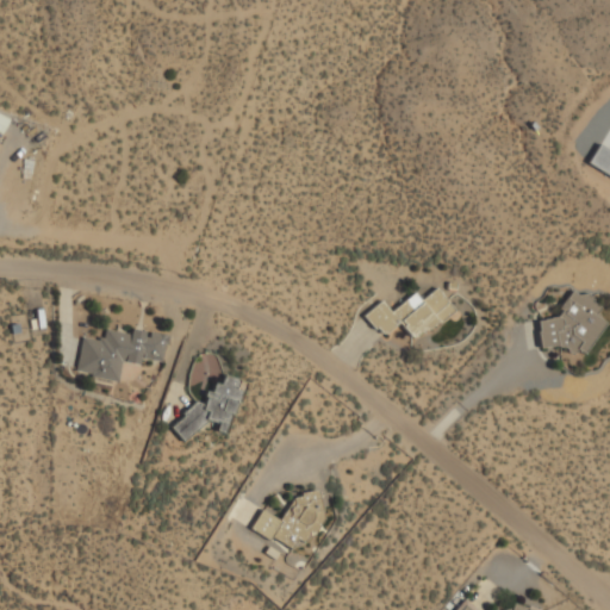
[(609,174),(609,149),(598,143),(587,162),(609,174)]
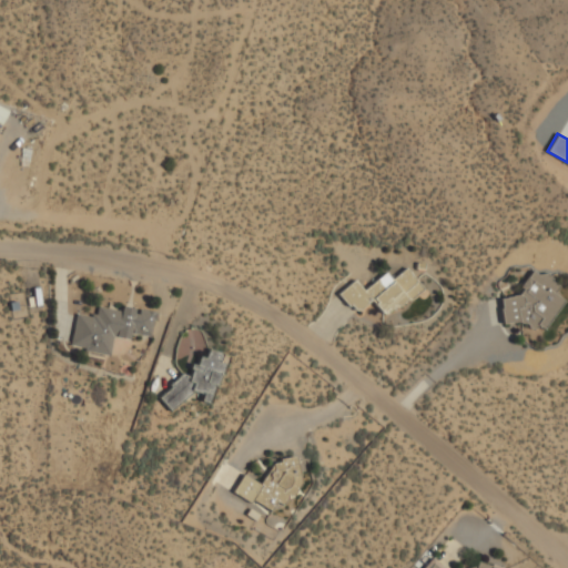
[(387,272),(364,288),(357,279),(340,291),(354,312),(373,298),(385,315),(423,288),(407,267),(392,279),(387,272)]
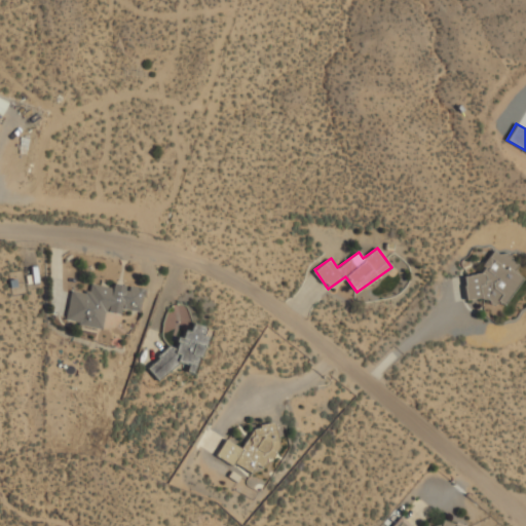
[(514,298),(513,274),(514,273),(513,250),(485,252),(487,273),(464,274),(465,301),(514,298)]
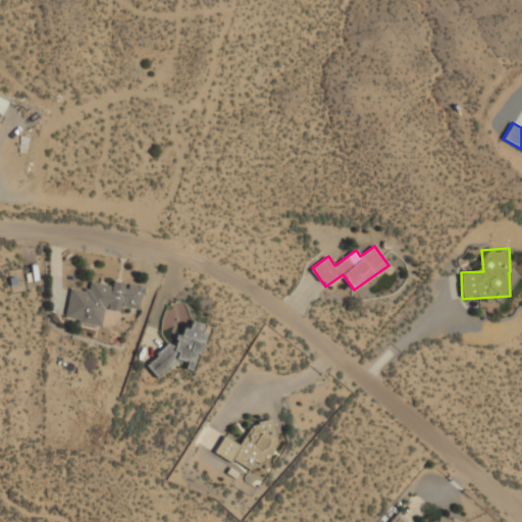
[(69,289),(63,319),(100,326),(103,309),(118,312),(119,307),(139,310),(143,286),(125,283),(112,281),(111,285),(89,281),(88,292),(69,289)]
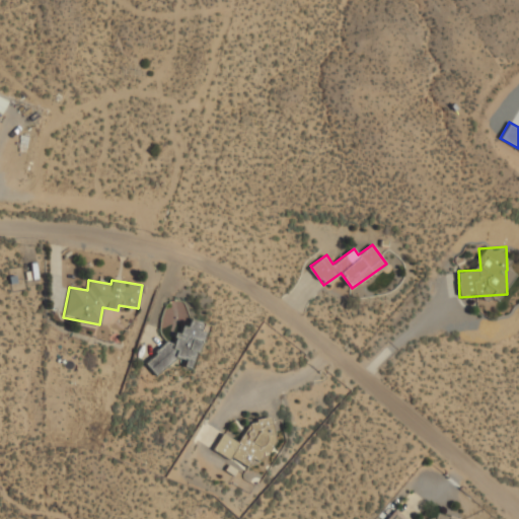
[(154,375),(176,358),(184,361),(183,367),(189,368),(192,361),(196,358),(204,331),(196,321),(190,319),(187,326),(184,326),(174,335),(171,344),(165,343),(155,350),(154,356),(144,363),(154,375)]
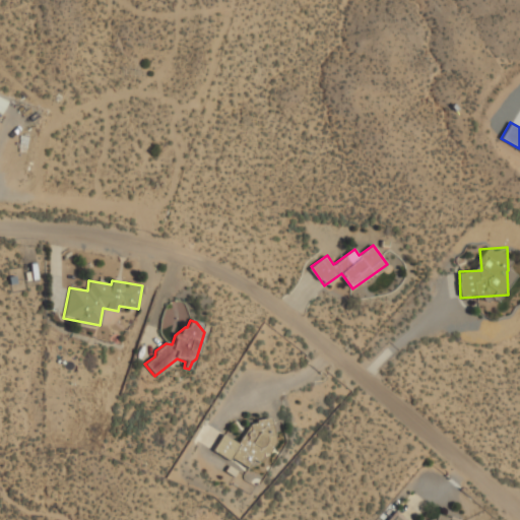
[(238,444),(222,435),(213,450),(246,469),(252,458),(260,463),(274,440),(271,438),(276,430),(268,426),(269,424),(256,415),(238,444)]
